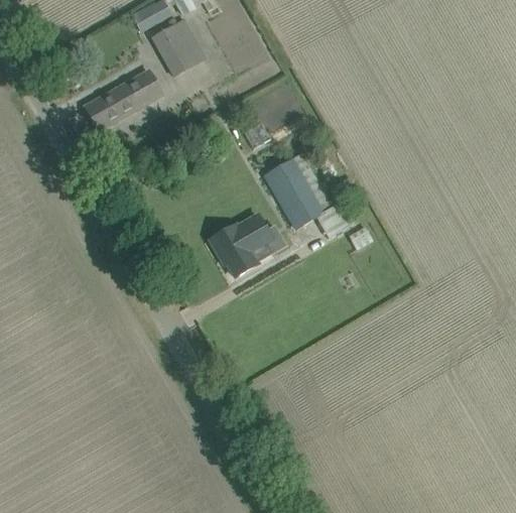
[(159,15),(169,10),(164,0),(161,0),(153,4),(159,15)]
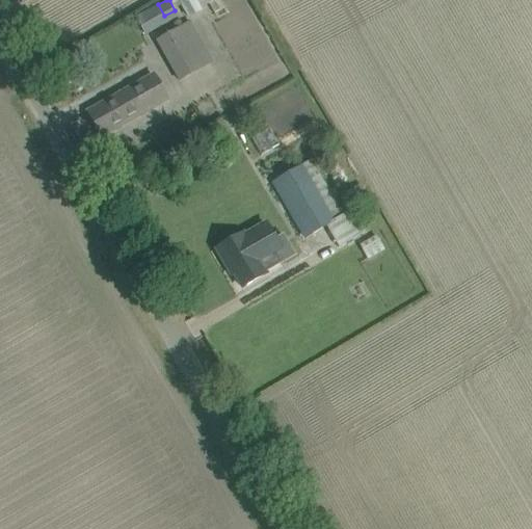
[(179,0),(184,9),(187,15),(209,2),(214,11),(222,6),(219,0),(179,0)]
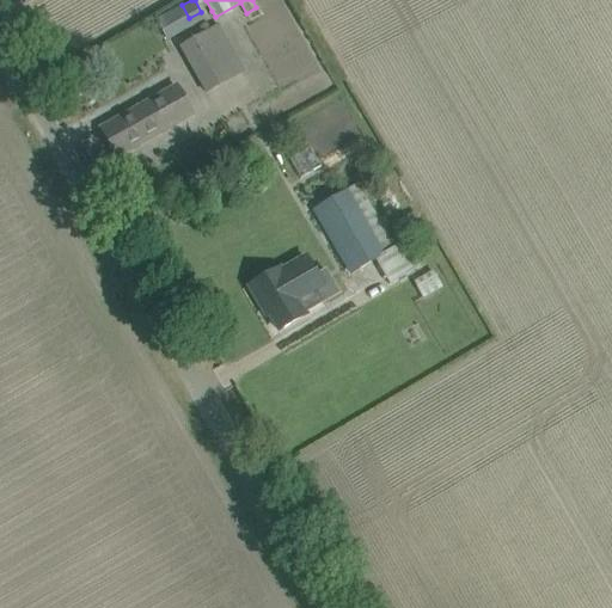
[(206,90),(244,68),(219,23),(181,44),(206,90)]
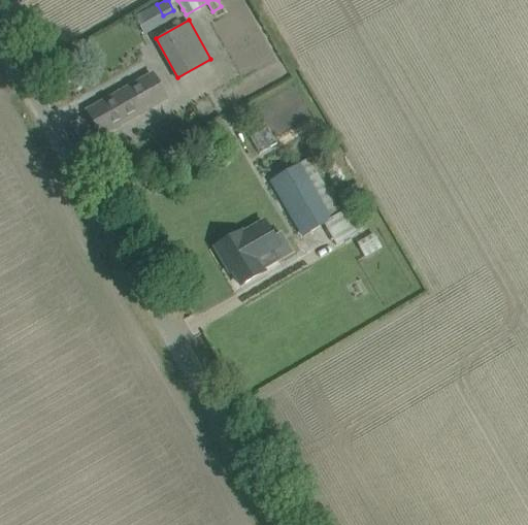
[(101,134),(166,98),(151,71),(86,107),(101,134)]
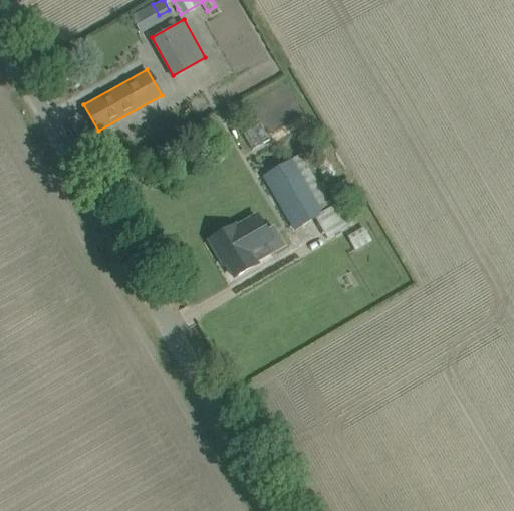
[(310,217),(323,209),(291,157),(261,175),(292,227),(310,217)]
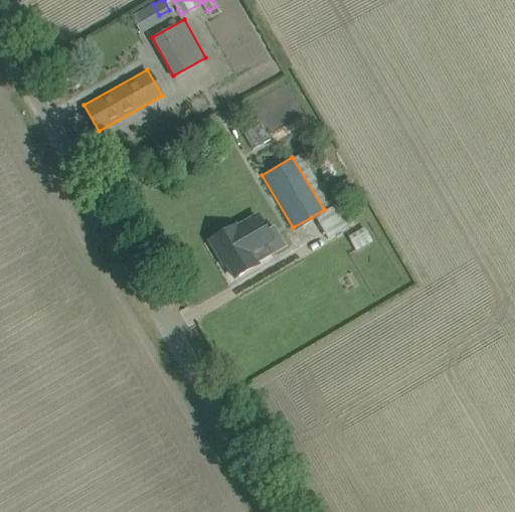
[(234,276),(251,266),(258,263),(255,260),(270,251),(259,231),(266,226),(258,211),(235,224),(235,223),(226,228),(209,238),(218,256),(221,254),(227,264),(234,276)]
